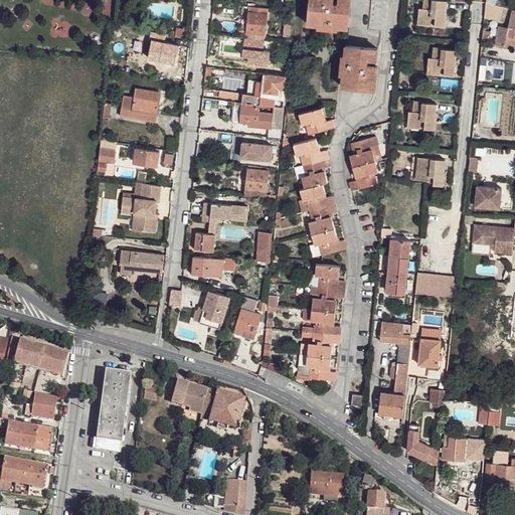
[(332,3),(332,0),(310,0),(308,24),(318,25),(319,23),(337,25),(337,27),(348,28),(350,0),(338,0),(339,4),(332,3)]
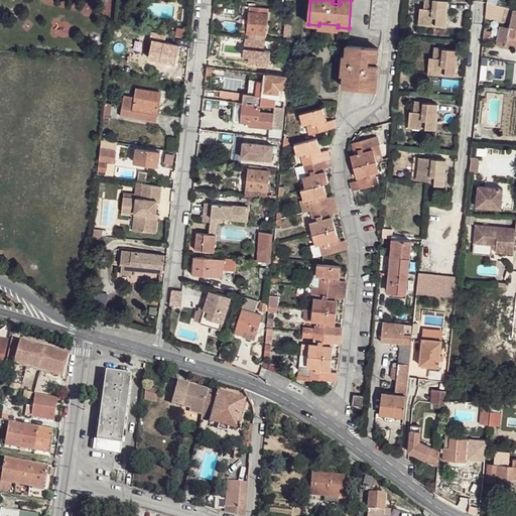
[(420,8),(418,19),(435,20),(435,25),(445,26),(447,0),(444,0),(424,0),(423,8),(420,8)]
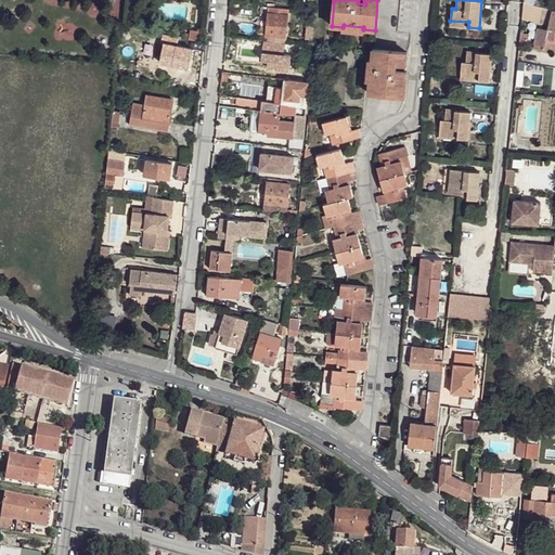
[(524,2),(523,17),(542,22),(545,8),(524,2)]
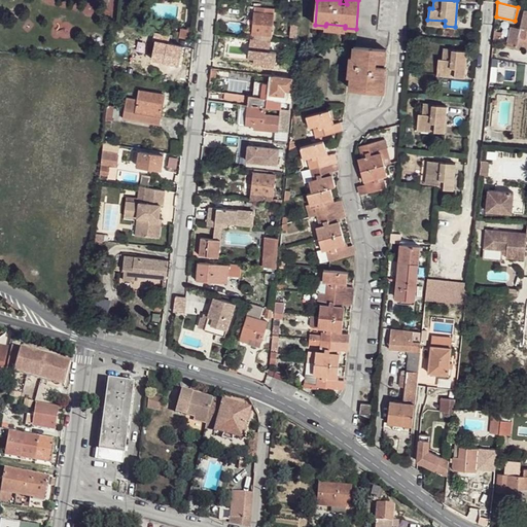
[(254,11),(252,33),(272,35),(274,13),(273,13),(273,9),(255,7),(255,12),(254,11)]
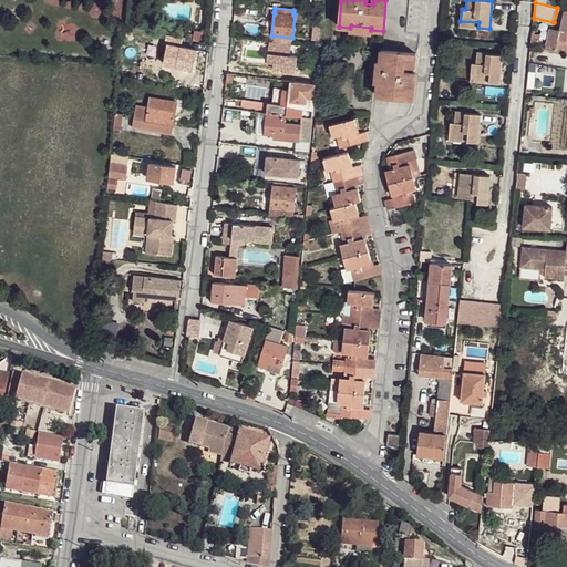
[(550,28),(545,49),(565,53),(566,45),(566,9),(557,8),(554,22),(562,24),(560,30),(550,28)]
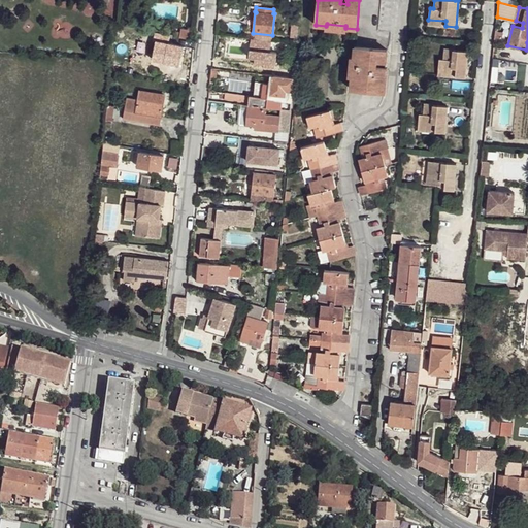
[(176,31),(175,36),(194,41),(195,33),(182,30),(182,33),(176,31)]
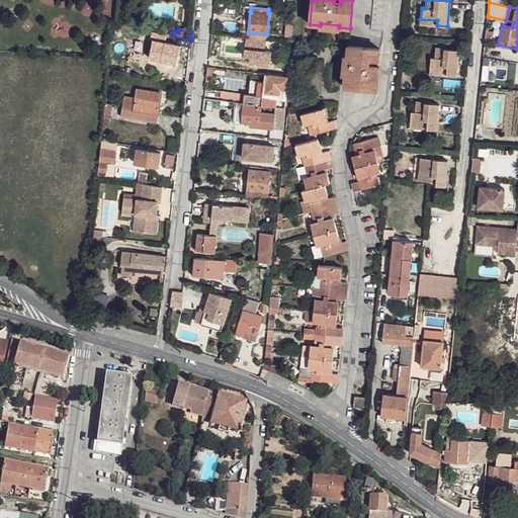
[(486,30),(485,38),(493,39),(494,31),(486,30)]
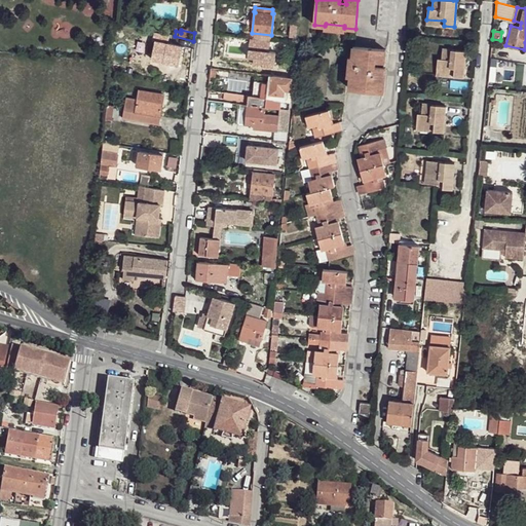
[(251,40),(250,57),(268,60),(269,43),(251,40)]
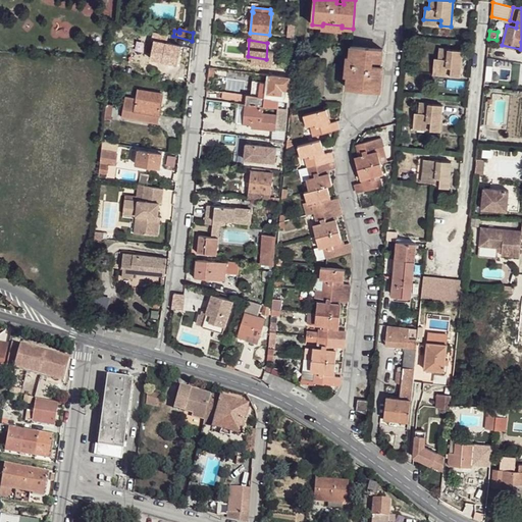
[(169,44),(161,76),(173,80),(174,74),(180,75),(187,48),(169,44)]
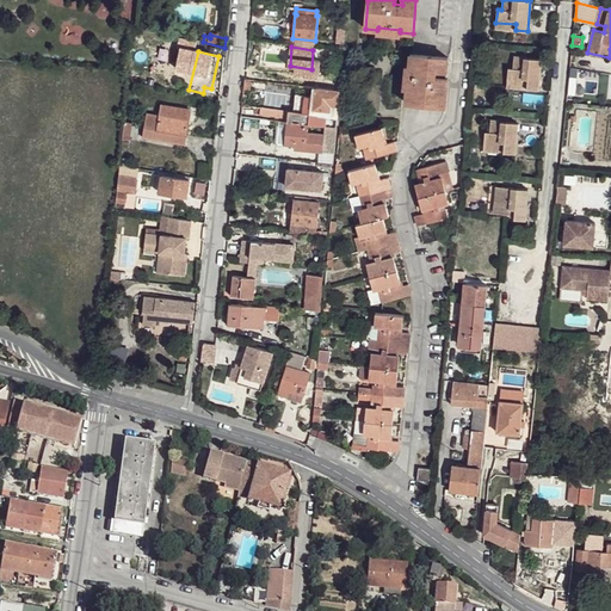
[(436,78),(436,69),(448,72),(449,57),(409,54),(408,66),(411,66),(408,88),(406,88),(405,103),(445,106),(449,79),(446,78),(436,78)]
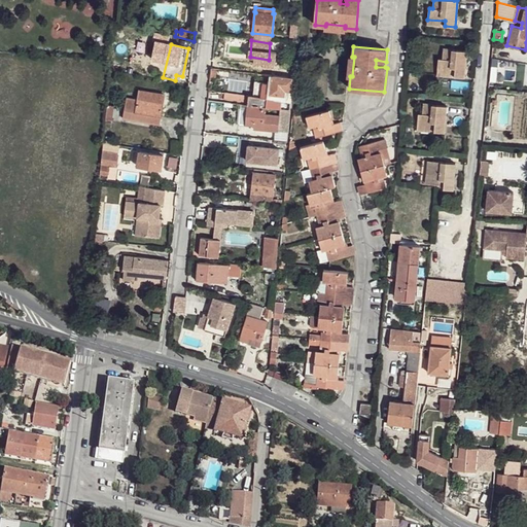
[(438,59),(437,70),(455,72),(455,76),(464,77),(467,50),(444,48),(443,59),(438,59)]
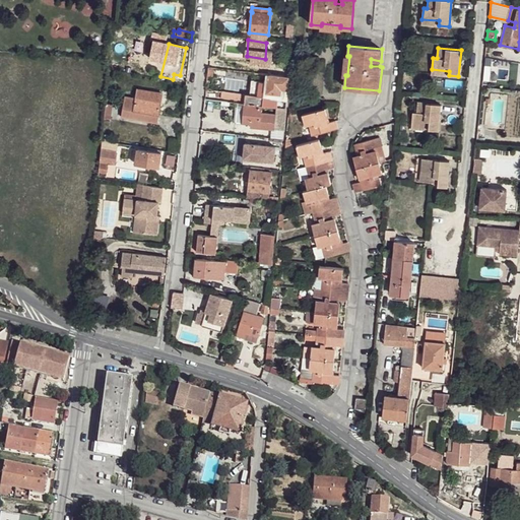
[(245,93),(244,104),(276,108),(286,109),(289,76),(266,74),(265,81),(263,96),(252,94),(245,93)]
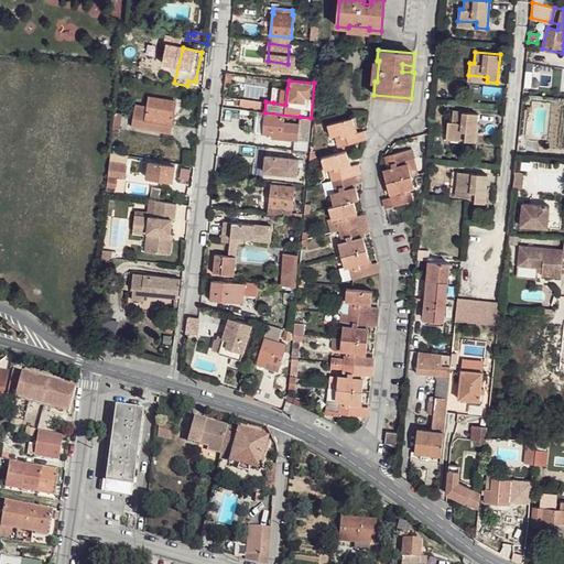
[(274,86),(273,102),(285,105),(288,88),(274,86)]
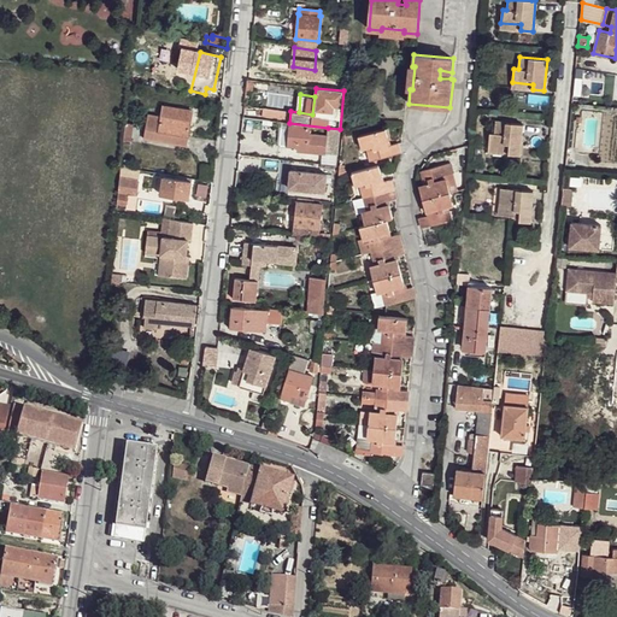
[(151,116),(147,134),(159,136),(158,140),(188,145),(193,110),(163,106),(162,117),(151,116)]
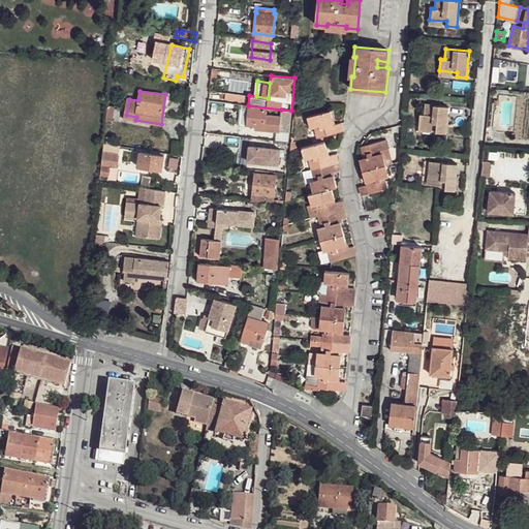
[(419,114),(418,126),(436,127),(436,131),(446,132),(448,106),(425,103),(424,114),(419,114)]
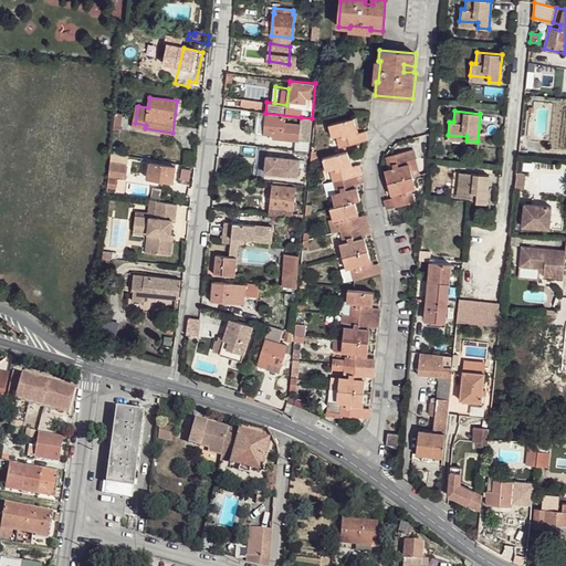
[(266,115),(264,134),(273,135),(272,138),(299,142),(300,128),(311,129),(312,118),(301,117),(301,124),(283,123),(284,116),(266,115)]
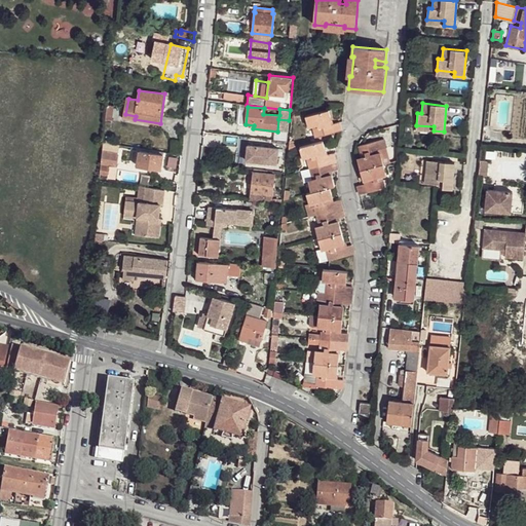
[(313,129),(315,138),(322,136),(341,130),(339,121),(333,123),(329,124),(328,121),(332,120),(329,109),(305,115),(308,126),(312,125),(316,124),(318,128),(313,129)]
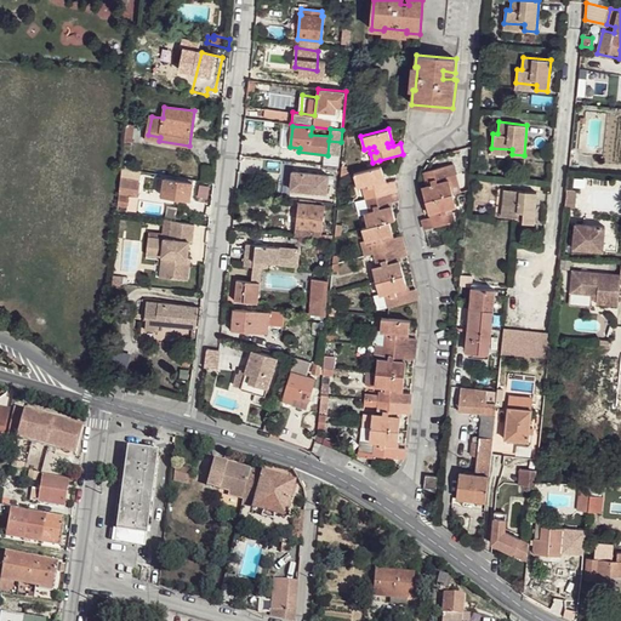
[(329,141),(328,155),(340,155),(341,142),(329,141)]
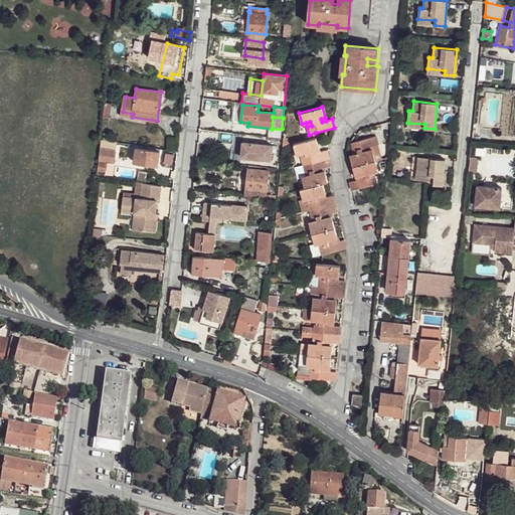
[(350,155),(352,166),(375,160),(371,145),(378,143),(376,136),(351,143),(353,150),(357,149),(358,153),(354,154),(353,154),(350,155)]
